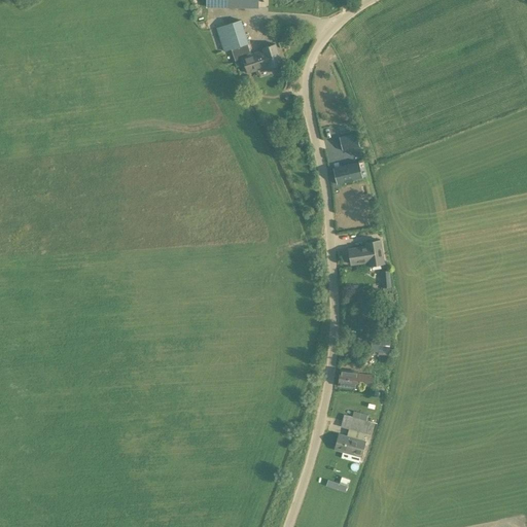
[(208,0),(208,8),(310,9),(309,0),(208,0)]
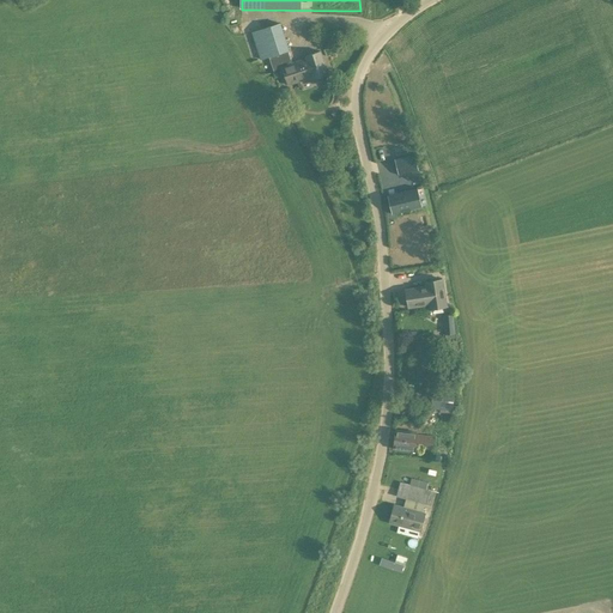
[(305,59),(291,62),(287,52),(289,50),(280,23),(250,32),(260,60),(268,58),(274,73),(283,71),(287,85),(311,77),(313,79),(328,74),(320,52),(305,56),(305,59)]
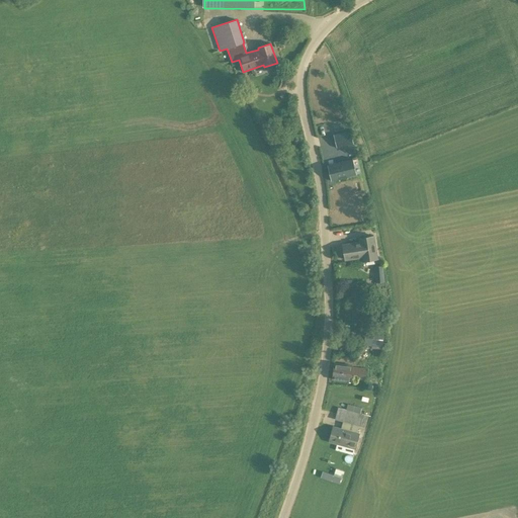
[(350,131),(333,135),(334,135),(337,147),(337,148),(353,144),(351,135),(350,132),(350,131)]
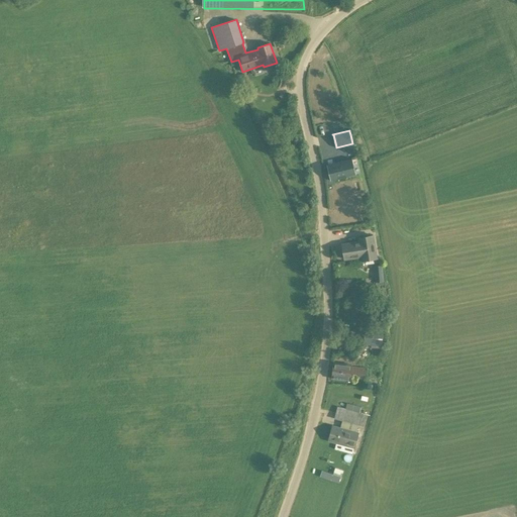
[(328,165),(326,165),(327,166),(331,180),(330,180),(330,181),(355,174),(352,174),(349,160),(352,160),(352,159),(333,164),(332,163),(328,164),(328,165)]
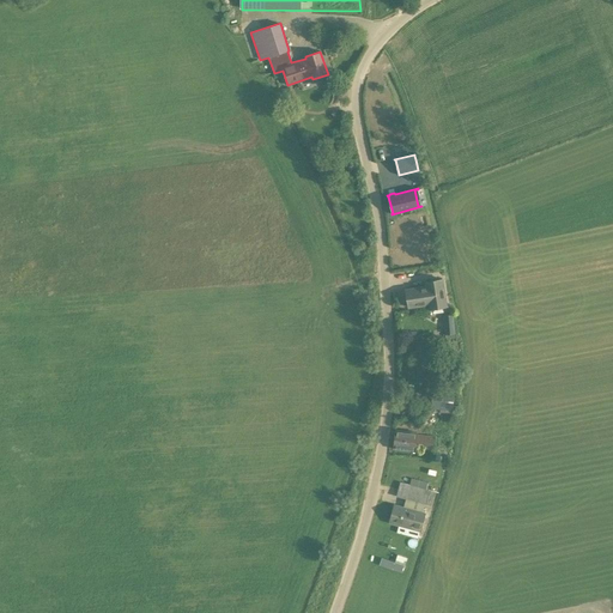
[(445,307),(442,280),(425,283),(425,287),(405,291),(408,308),(428,305),(429,310),(445,307)]
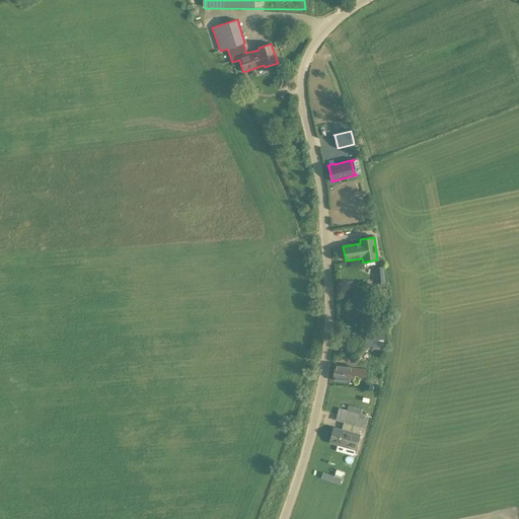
[(375,268),(377,284),(385,283),(383,267),(375,268)]
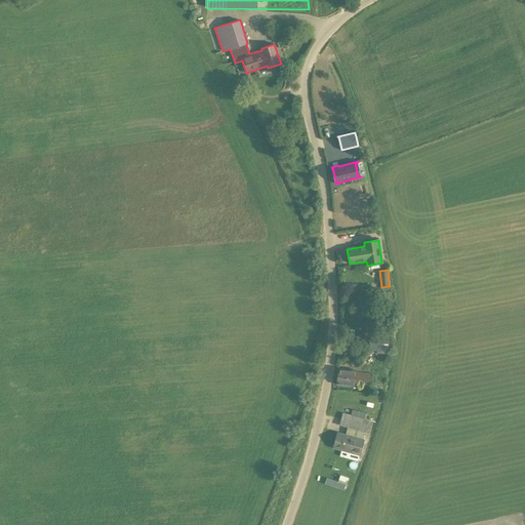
[(358,283),(348,285),(349,291),(359,289),(358,283)]
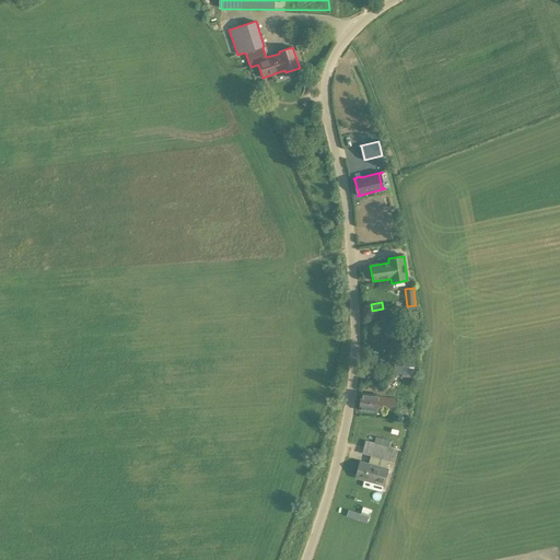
[(395,357),(393,373),(413,376),(415,359),(395,357)]
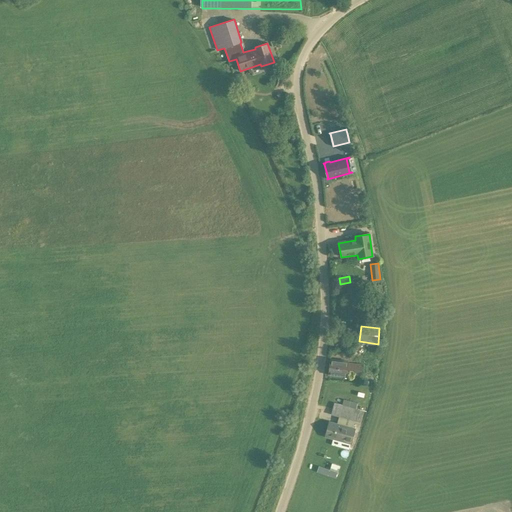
[(347,377),(347,374),(361,376),(362,365),(348,363),(348,362),(330,360),(328,375),(347,377)]
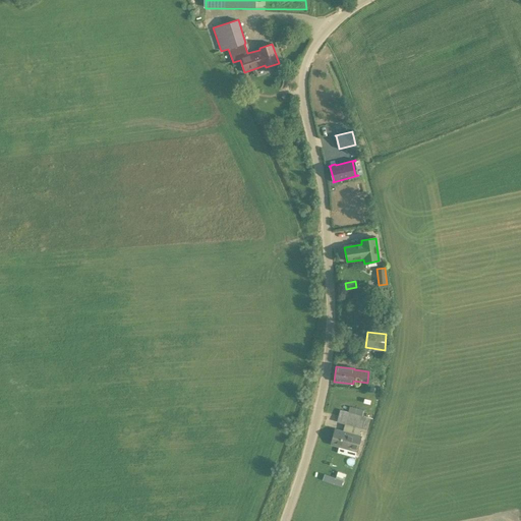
[(345,426),(338,424),(337,429),(335,429),(331,445),(339,447),(338,453),(355,457),(361,437),(359,436),(361,428),(367,430),(370,417),(340,410),(336,422),(345,424),(345,426)]
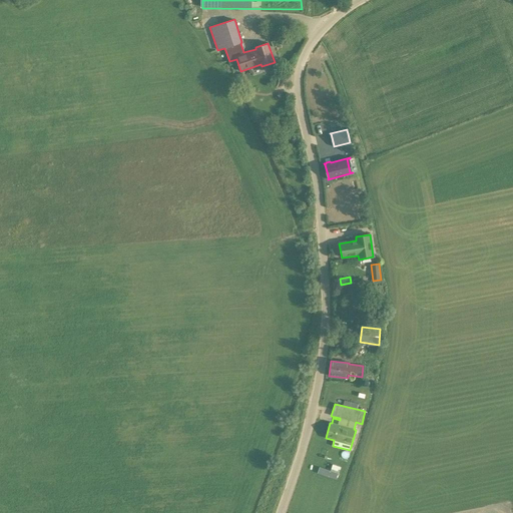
[(320,467),(318,473),(336,479),(338,473),(339,473),(341,467),(333,465),(331,471),(320,467)]
